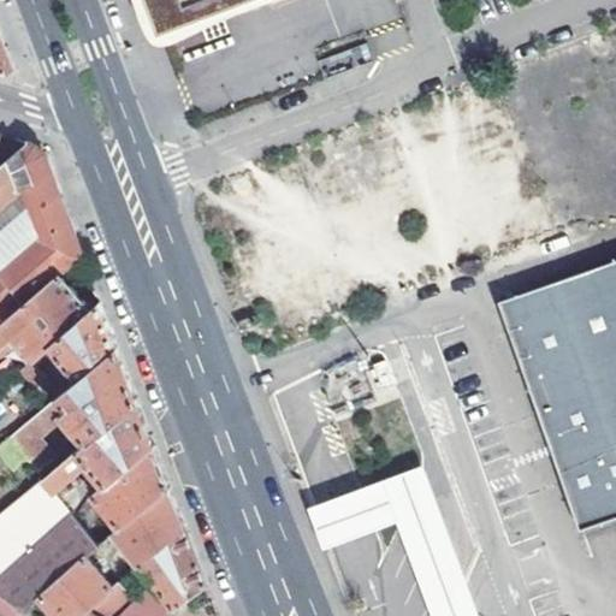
[(147,0),(159,31),(240,0),(147,0)]
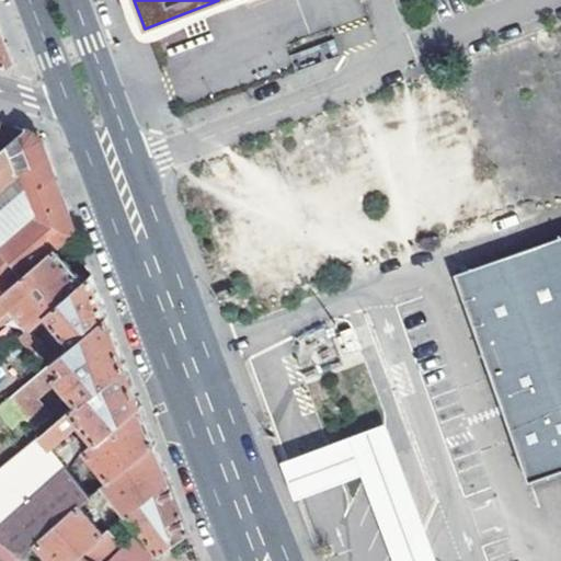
[(0,31),(0,65),(6,67),(12,64),(0,31)]
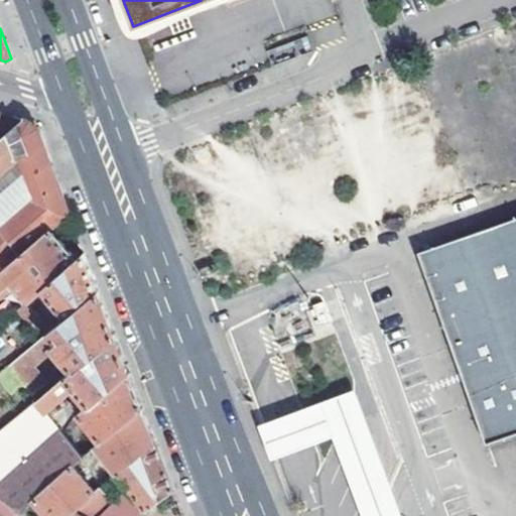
[(22,119),(0,138),(0,274),(51,230),(70,214),(61,191),(52,169),(37,129),(28,121),(22,119)]
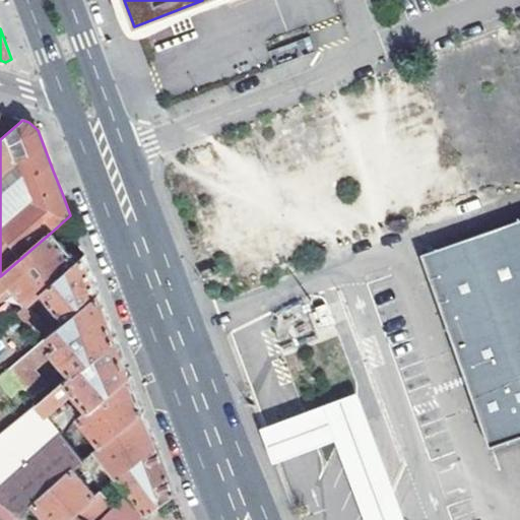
[(519,215),(415,254),(419,265),(482,427),(490,445),(519,432),(519,215)]
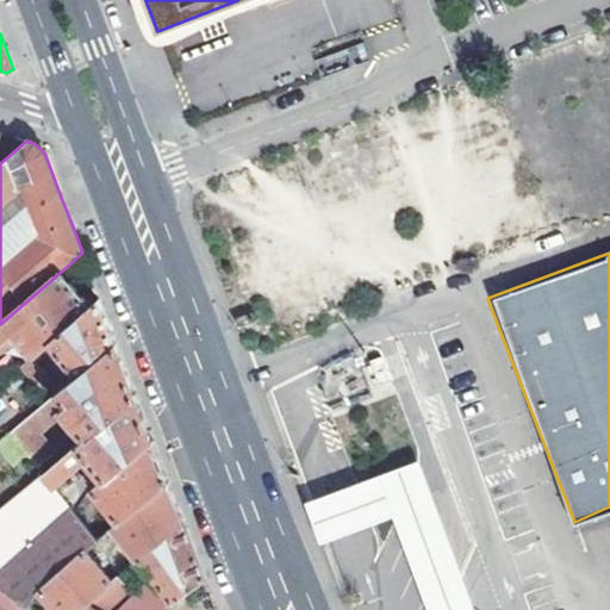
[(49,341),(91,305),(75,288),(61,272),(0,324),(0,352),(20,335),(35,353),(41,348),(49,341)]
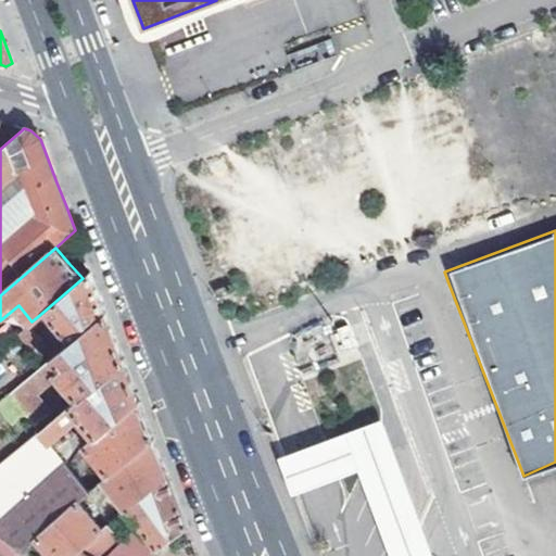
[(91,272),(83,278),(45,311),(72,343),(106,315),(101,299),(91,272)]
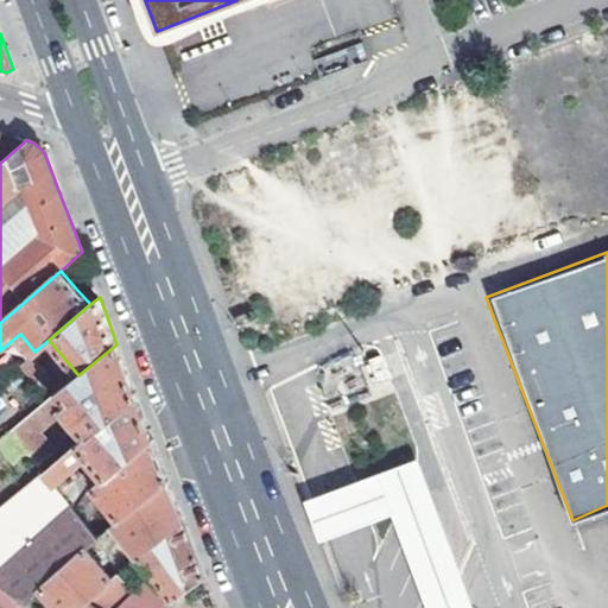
[(125,365),(116,344),(78,375),(7,436),(37,470),(54,456),(38,438),(67,415),(87,438),(138,397),(125,365)]
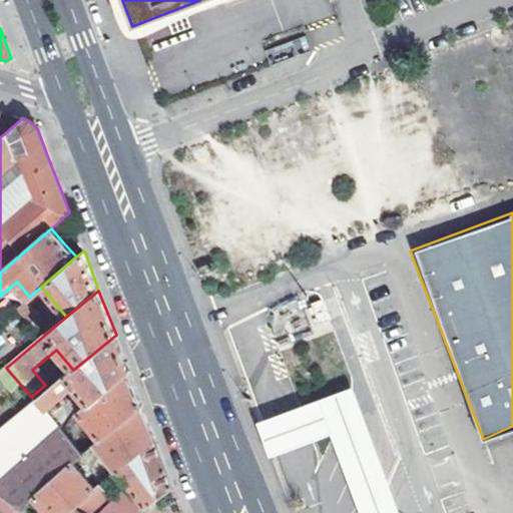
[(34,293),(29,297),(15,310),(35,333),(44,326),(36,317),(38,316),(29,306),(38,298),(34,293)]
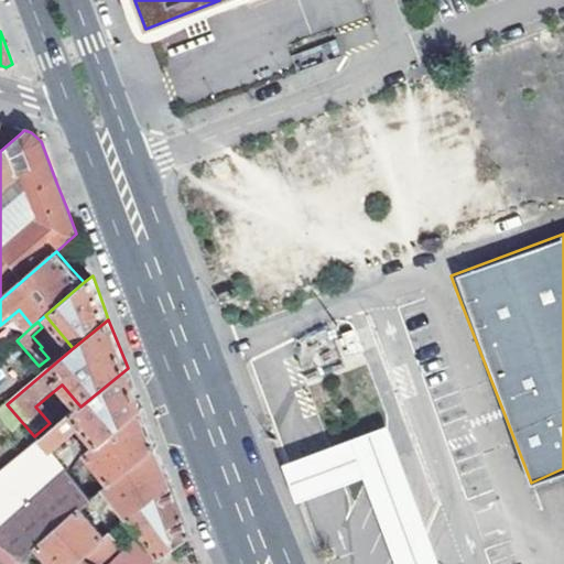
[(355,329),(343,334),(351,356),(362,353),(355,329)]
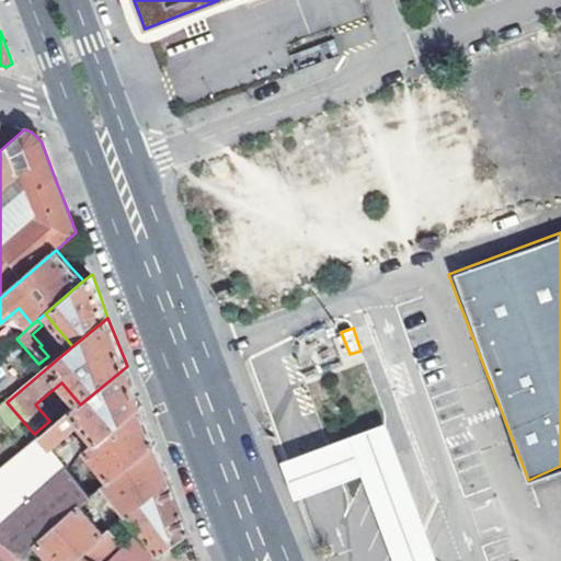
[(135,388),(127,366),(80,404),(42,436),(49,445),(52,448),(66,436),(69,439),(87,425),(95,436),(98,439),(141,405),(139,401),(135,388)]
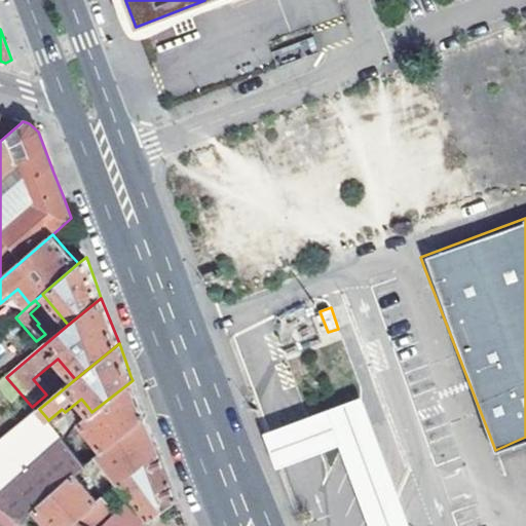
[(32,407),(36,411),(39,409),(75,379),(58,359),(33,379),(46,395),(32,407)]
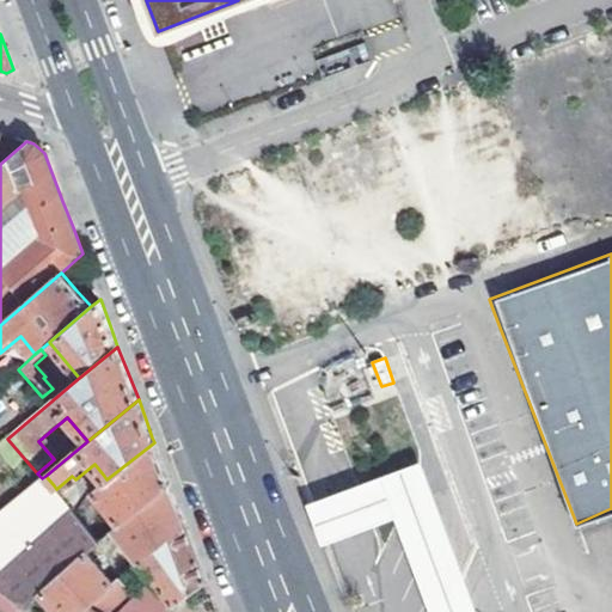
[(154,442),(106,479),(96,488),(121,521),(169,482),(163,465),(154,442)]
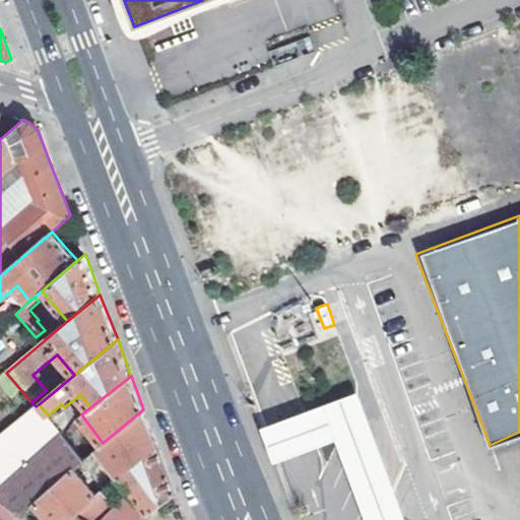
[(301,455),(338,441),(368,519),(404,519),(358,395),(348,399),(318,410),(260,433),(272,466),(301,455)]
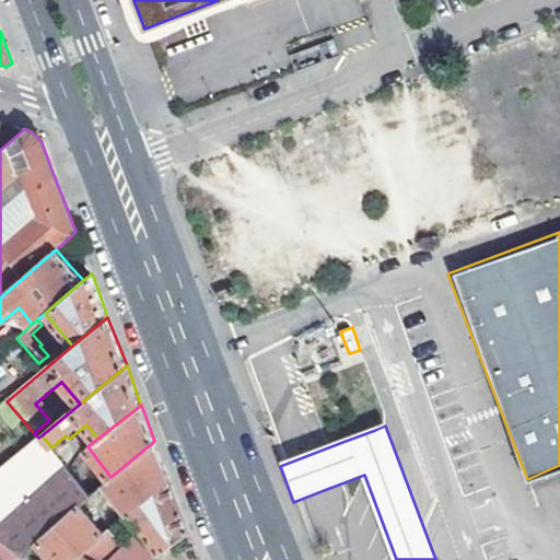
[(0,485),(49,444),(42,435),(38,438),(0,468),(0,485)]
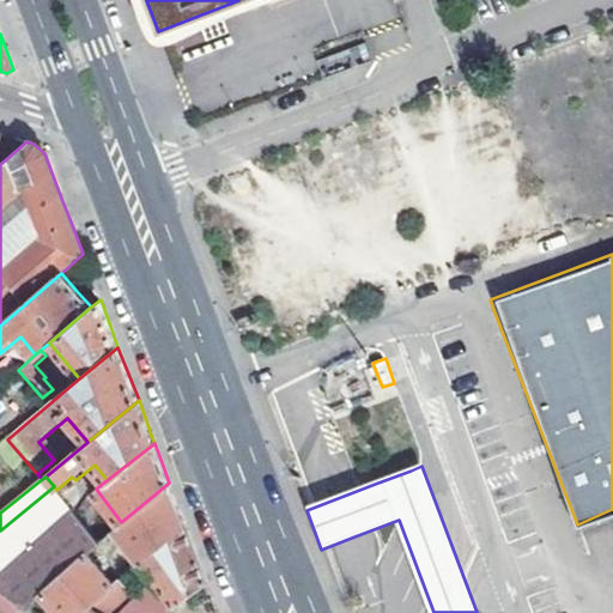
[(169,483),(121,522),(115,528),(143,562),(186,526),(177,505),(169,483)]
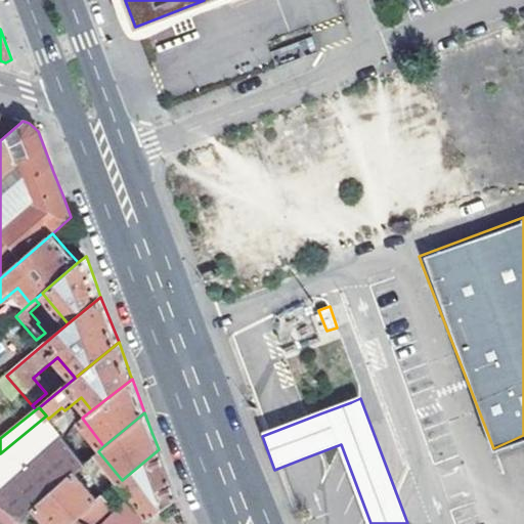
[(48,419),(46,416),(0,453),(0,480),(7,488),(64,439),(58,432),(48,419)]
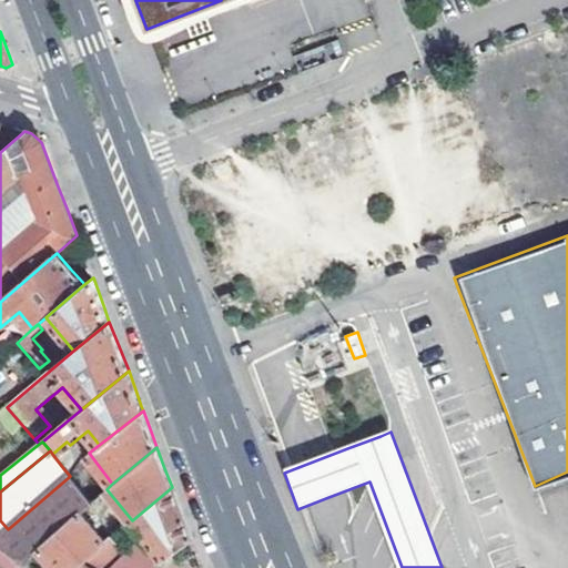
[(38,550),(80,513),(92,501),(70,476),(8,529),(0,520),(0,546),(24,564),(38,550)]
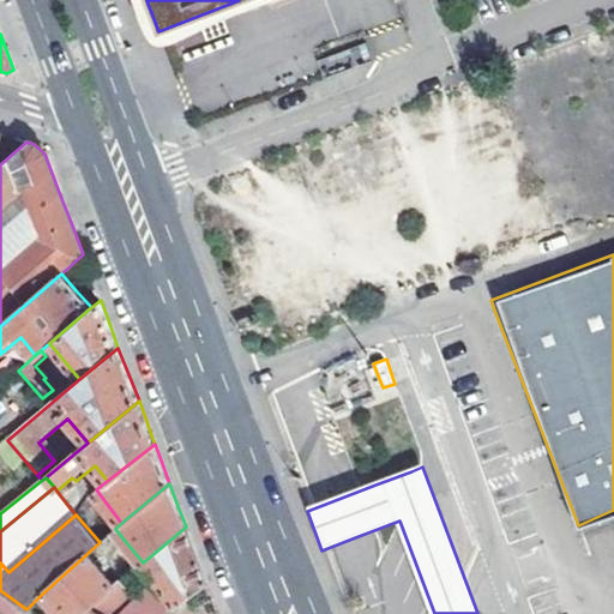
[(196,554),(186,527),(143,563),(140,565),(175,608),(208,585),(196,554)]
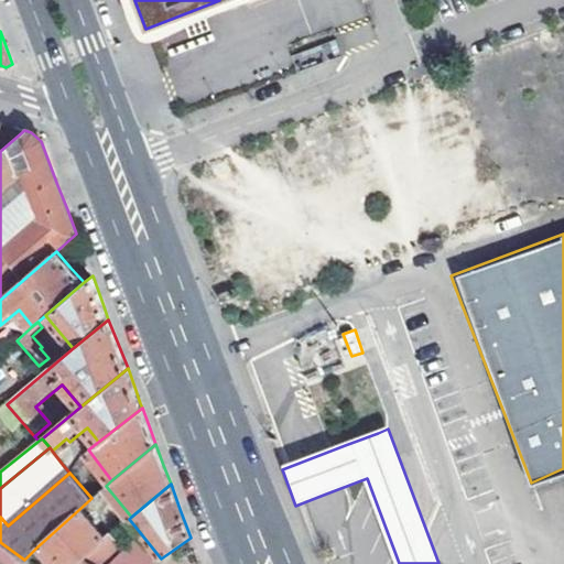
[(75,563),(106,538),(79,509),(38,546),(54,563),(75,563)]
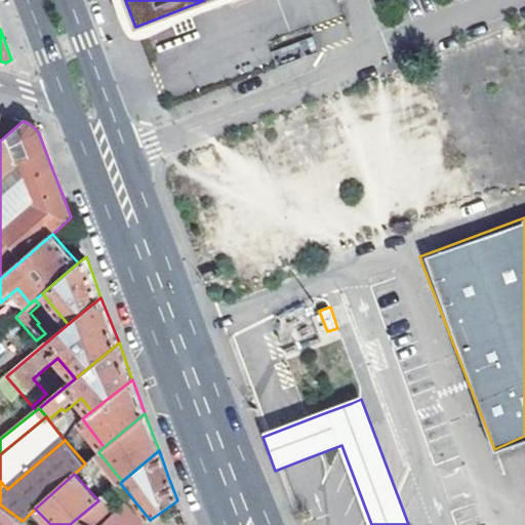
[(122,494),(115,487),(98,500),(70,524),(99,524),(118,511),(111,502),(122,494)]
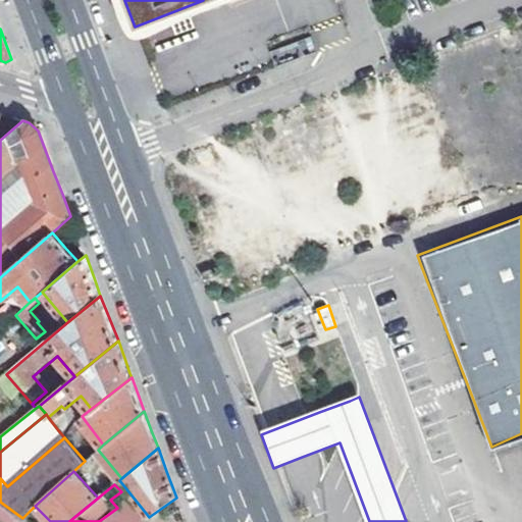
[(0,515),(9,521),(28,521),(0,503),(0,515)]
